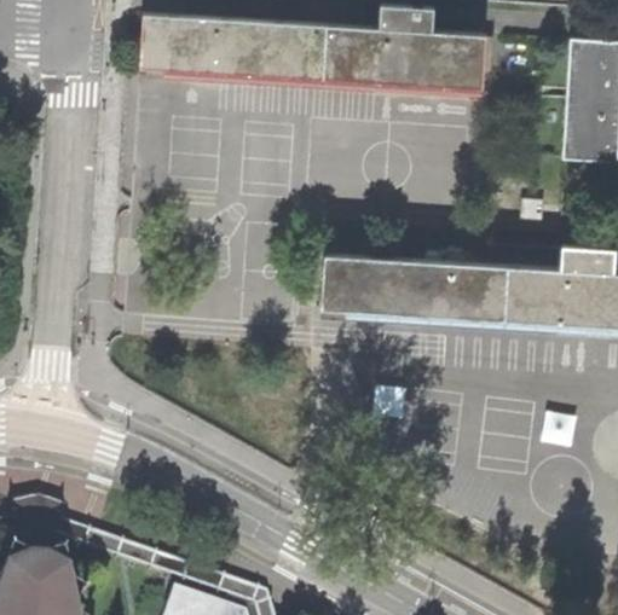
[(380,30),(145,13),(140,67),(481,91),(485,36),(434,33),(435,10),(381,6),(380,30)]
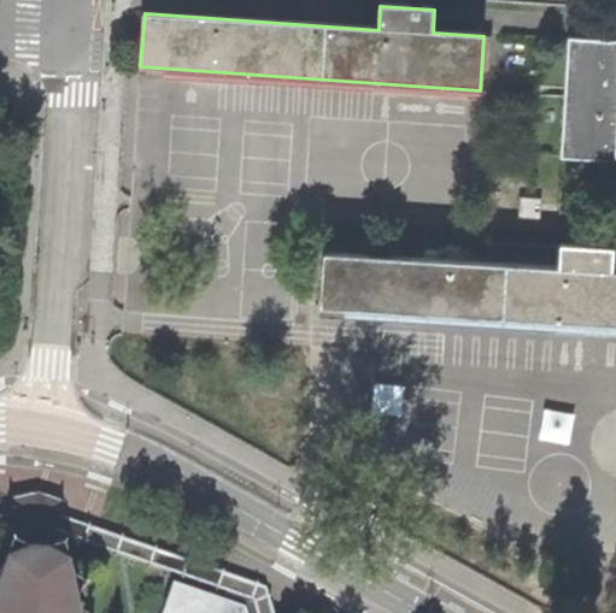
[(563,160),(615,164),(615,149),(615,43),(570,41),(563,160)]
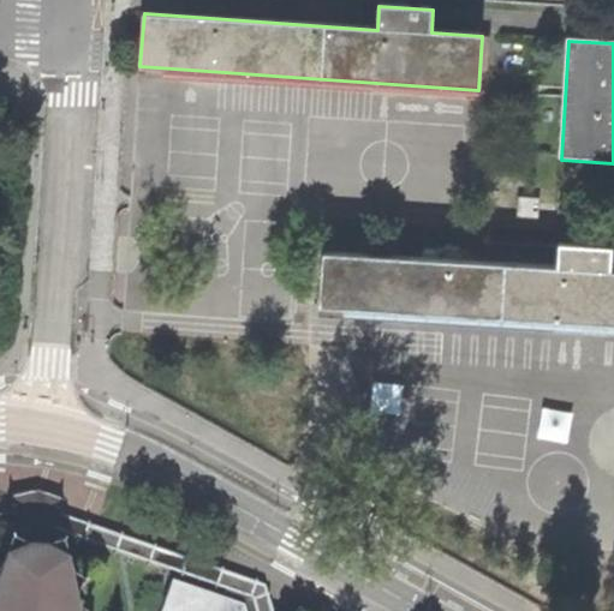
[(519,197),(518,219),(540,220),(541,198),(519,197)]
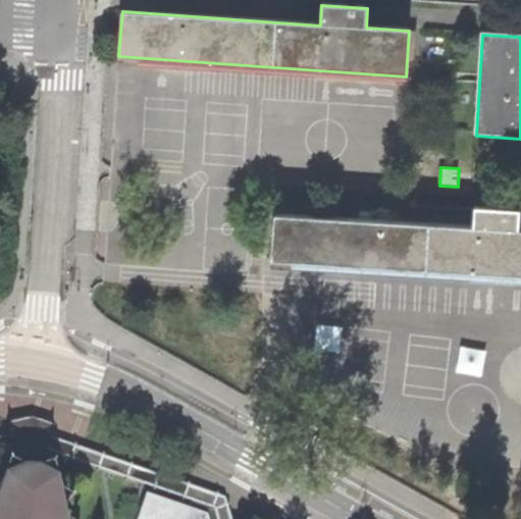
[(473,227),(275,215),(272,262),(520,277),(520,232),(518,232),(520,209),(474,206),(473,227)]
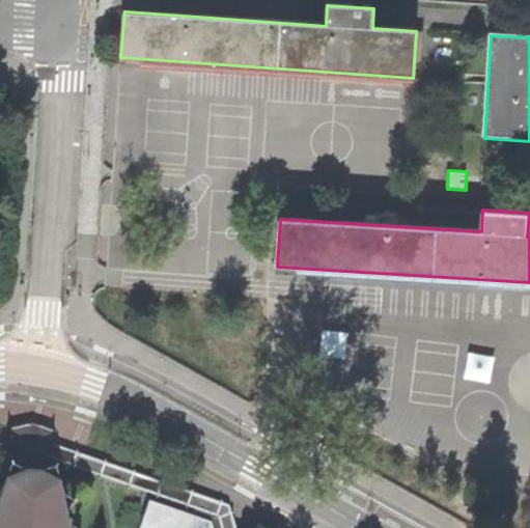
[(49,446),(52,436),(27,426),(6,433),(9,445),(0,446),(0,463),(11,461),(14,480),(1,485),(0,487),(0,527),(233,527),(227,507),(49,446)]
